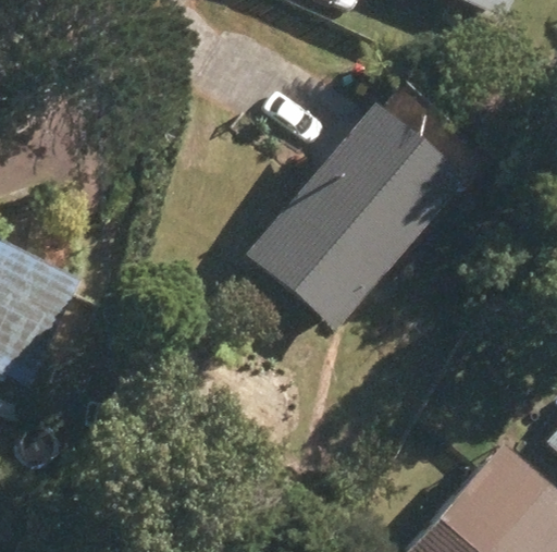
[(469,0),(507,17),(516,0),(469,0)]
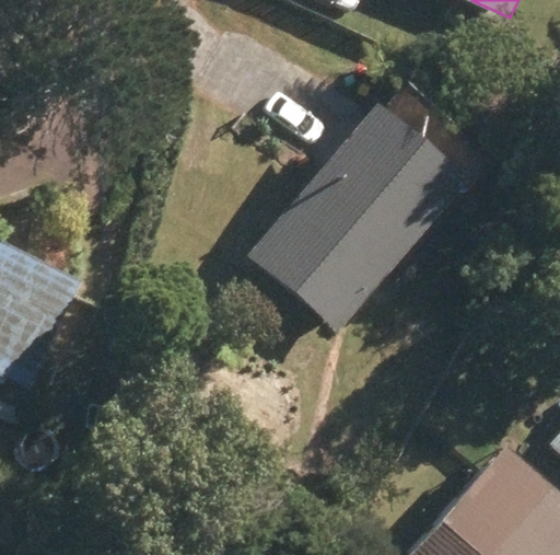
[(246,253),(337,333),(403,257),(408,262),(494,163),(406,85),(385,110),(378,104),(246,253)]
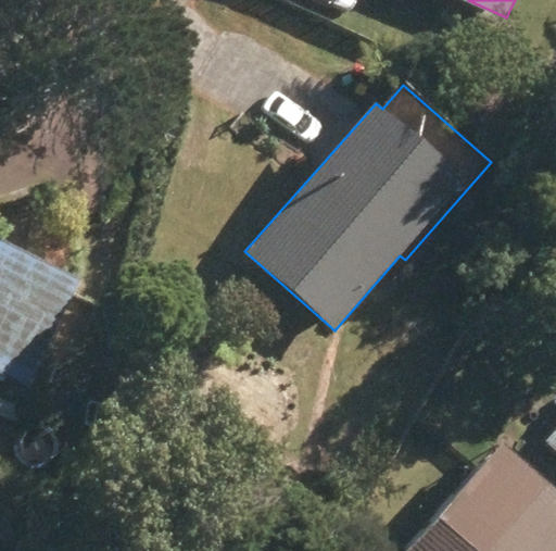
[(0,367),(32,383),(80,276),(0,238),(0,367)]
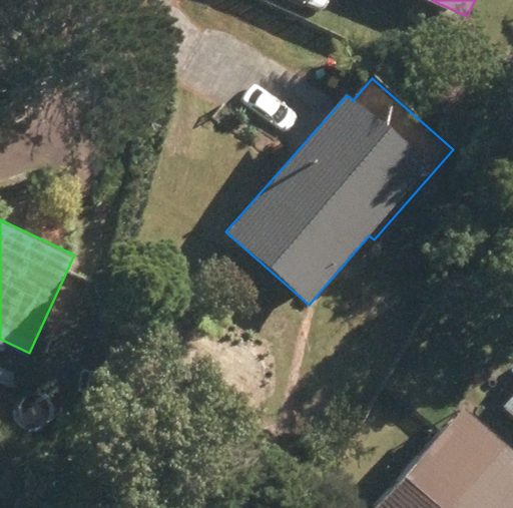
[(512,413),(512,394),(504,405),(512,413)]
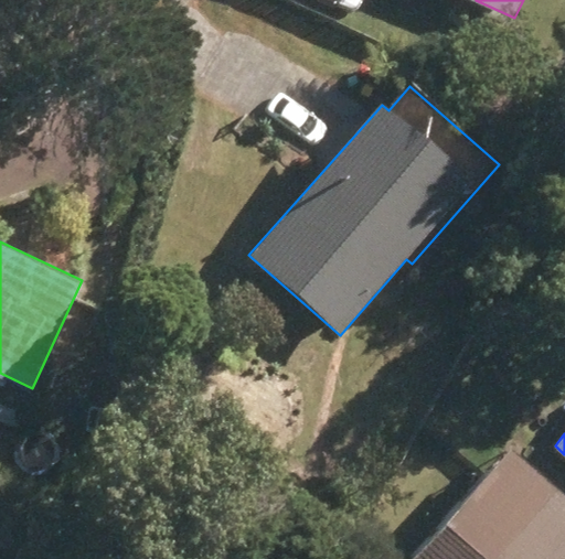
[(414,558),(564,558),(564,495),(511,449),(414,558)]
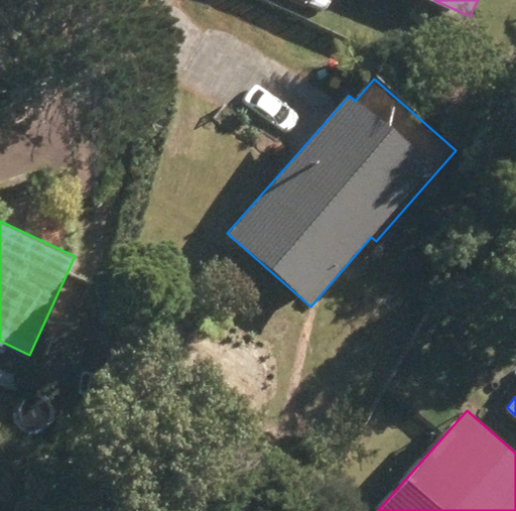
All buildings are outlined.
